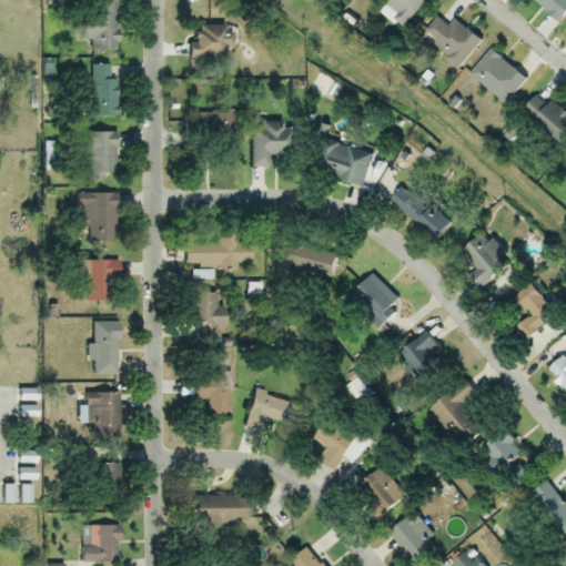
[(390,0),(383,8),(406,24),(424,0),(390,0)]
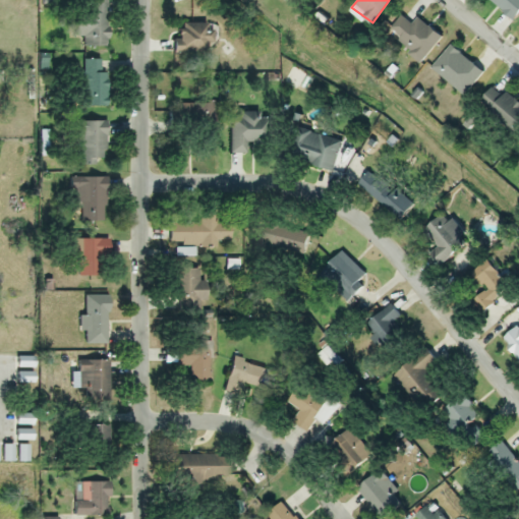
[(489,0),(511,20),(518,11),(518,0),(489,0)]
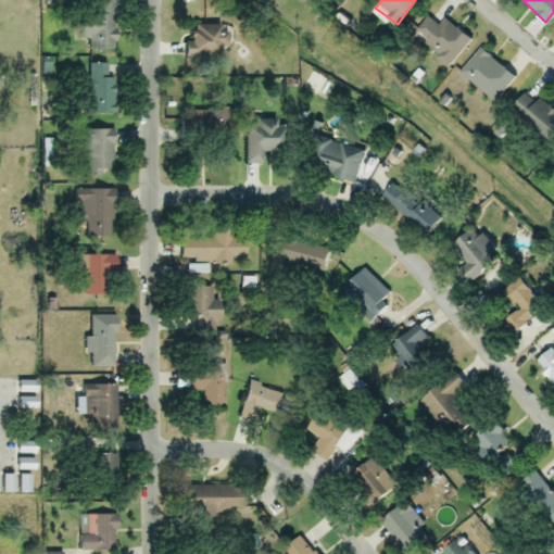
[(471,38),(445,19),(440,25),(427,16),(412,36),(451,65),(471,38)]
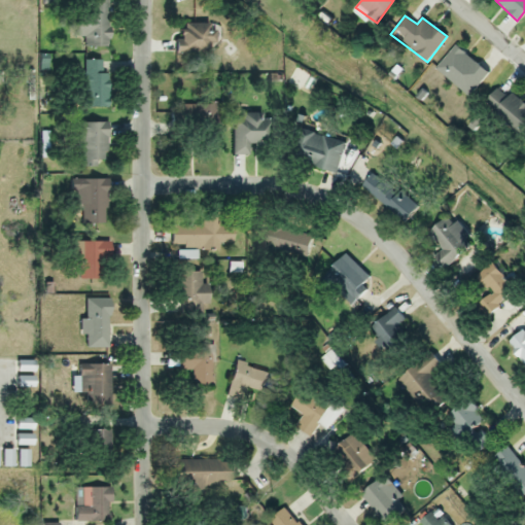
[(214,43),(214,23),(177,23),(177,54),(209,54),(209,43),(214,43)]
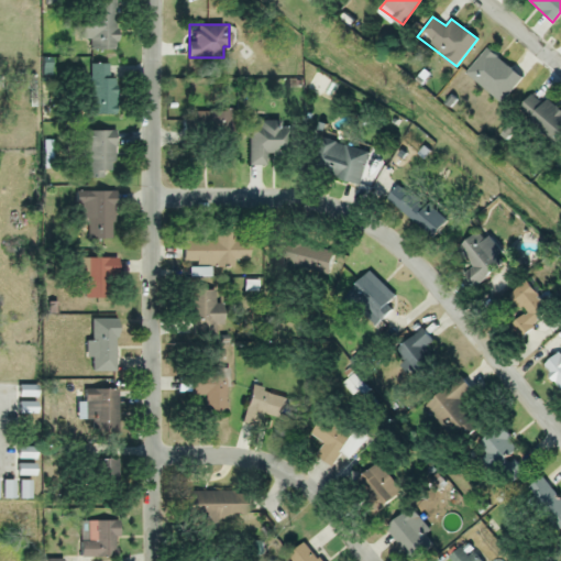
[(466,73),(501,103),(523,79),(488,47),(466,73)]
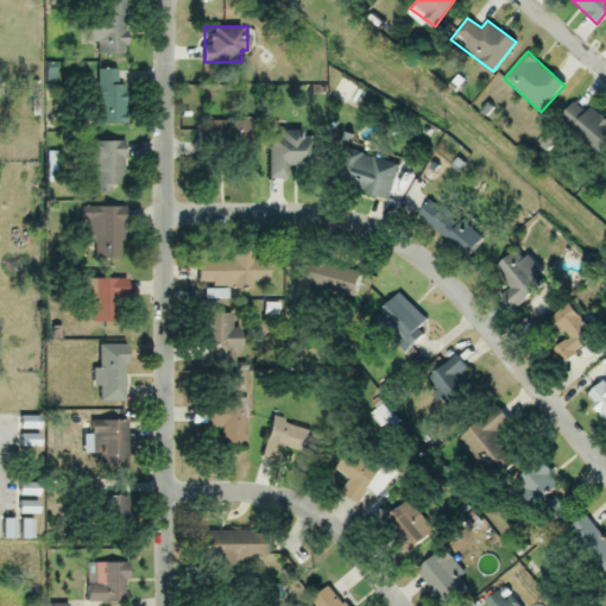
[(95,124),(130,124),(130,84),(95,84),(95,124)]
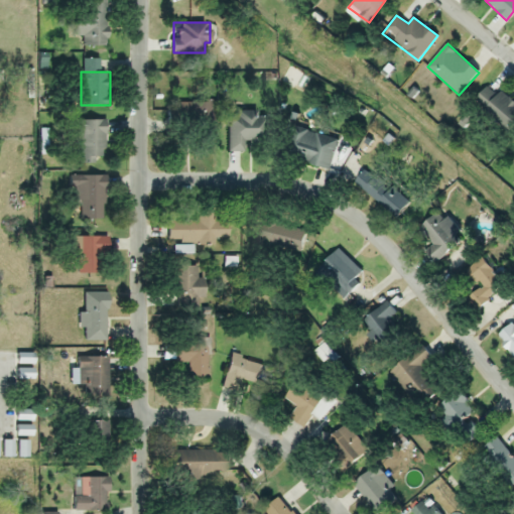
[(508,133),(513,125),(513,103),(488,83),(471,104),(508,133)]
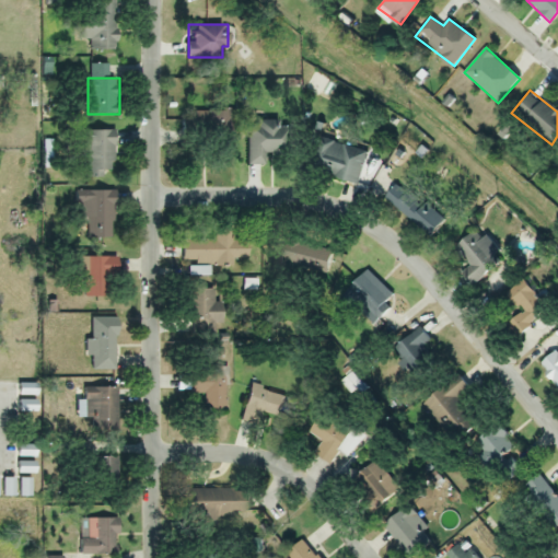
[(194,109),(194,119),(181,119),(182,141),(230,140),(230,108),(194,109)]
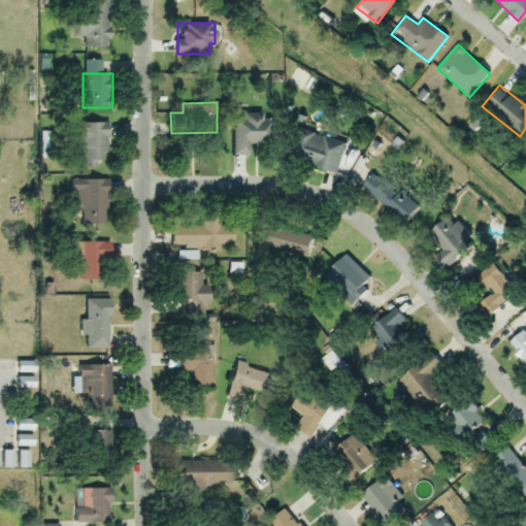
[(234,113),(234,155),(249,155),(249,143),(270,143),(270,113),(234,113)]
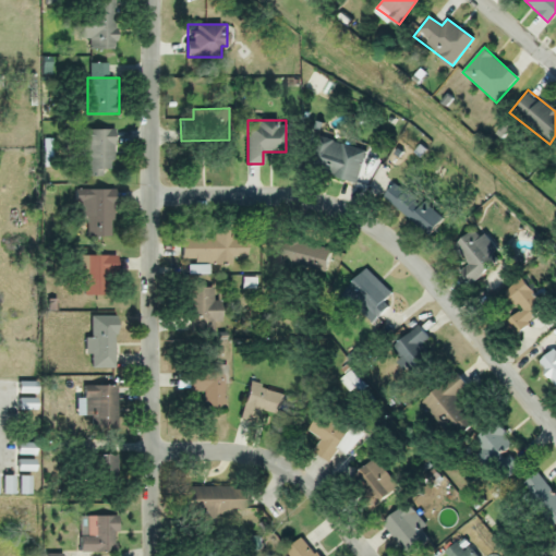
[(117,129),(88,129),(88,174),(117,174),(117,129)]
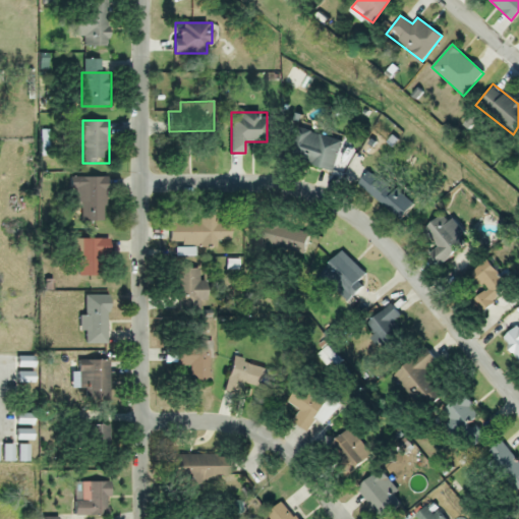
[(333,171),(342,140),(299,128),(291,160),(333,171)]
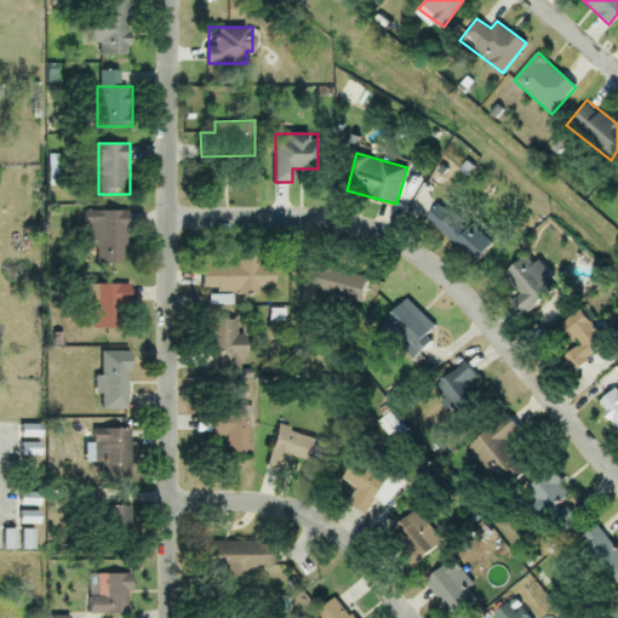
[(425,219),(479,263),(495,244),(442,200),(425,219)]
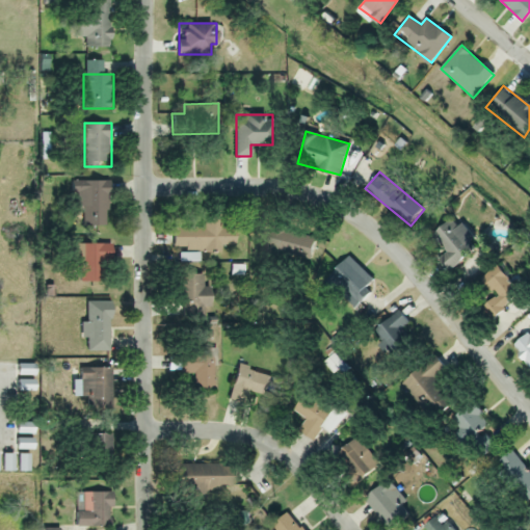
[(111,180),(77,180),(77,195),(85,195),(85,227),(111,227),(111,180)]
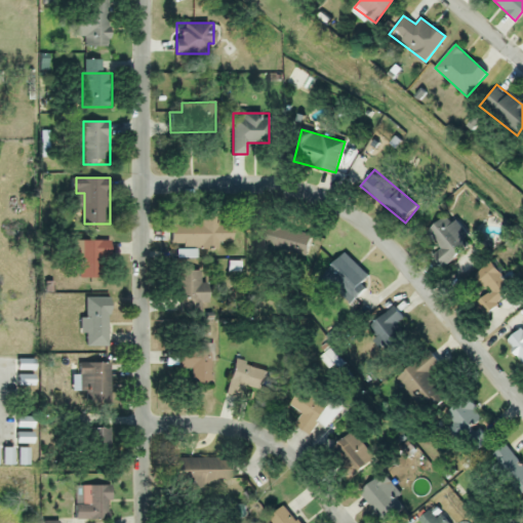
[(471,242),(445,214),(426,233),(440,248),(432,256),(443,268),(471,242)]
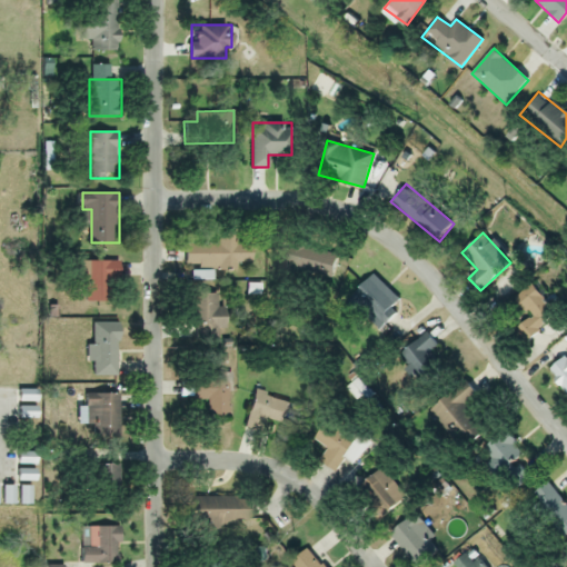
[(239,268),(239,261),(256,261),(256,244),(240,244),(240,235),(218,235),(218,244),(192,244),(192,268),(239,268)]
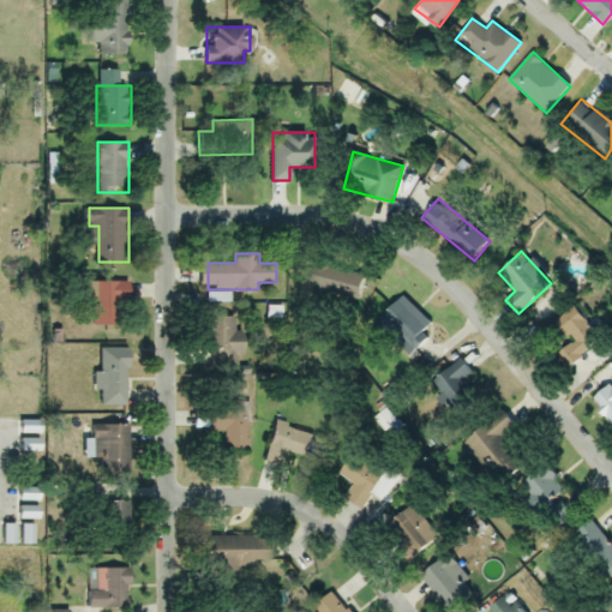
[(95,282),(95,325),(130,325),(131,282),(95,282)]
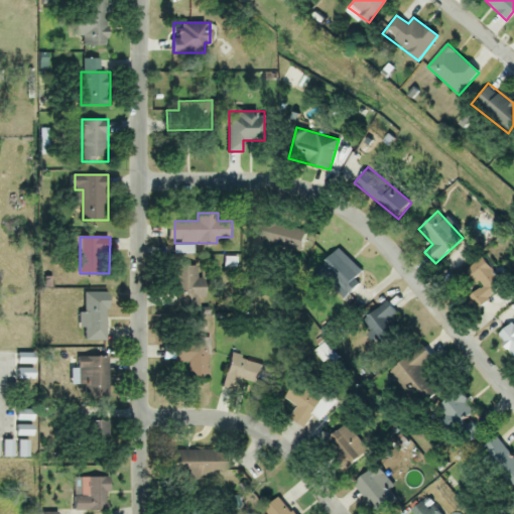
[(505,282),(481,257),(466,272),(471,277),(461,288),(480,307),(505,282)]
